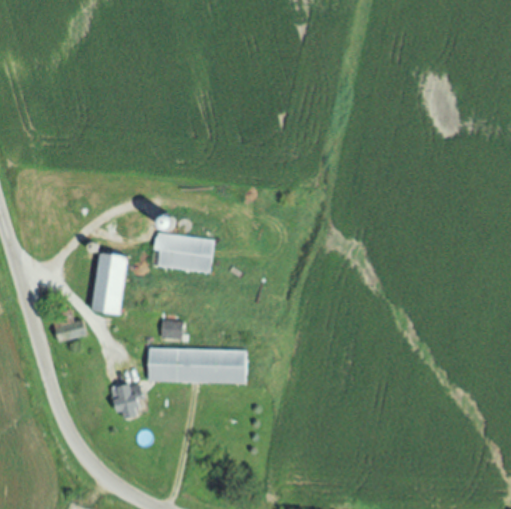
[(210,272),(152,266),(156,232),(214,239),(210,272)]
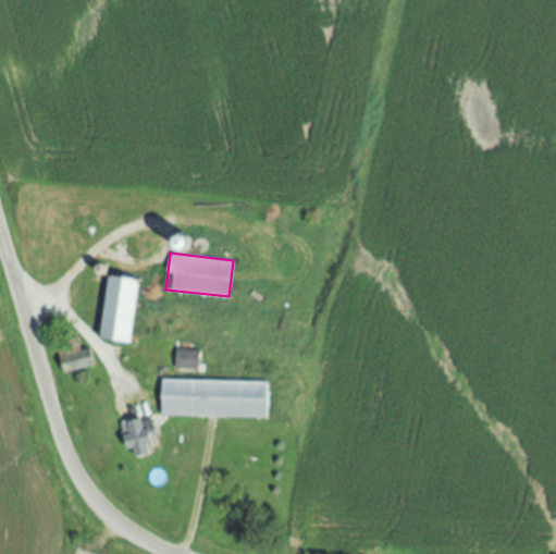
[(99,336),(109,273),(139,278),(130,342),(99,336)]
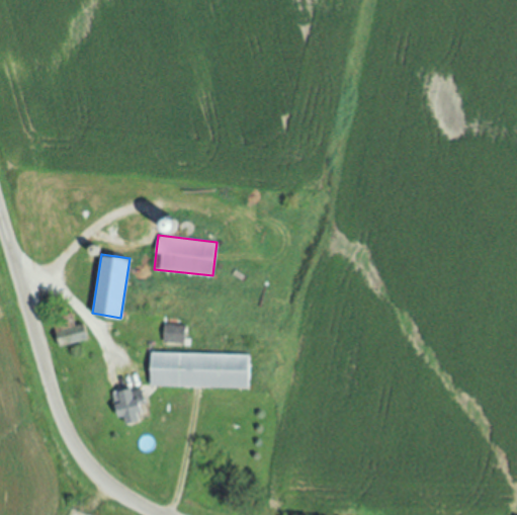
[(61,346),(54,320),(72,315),(75,325),(83,322),(88,338),(61,346)]
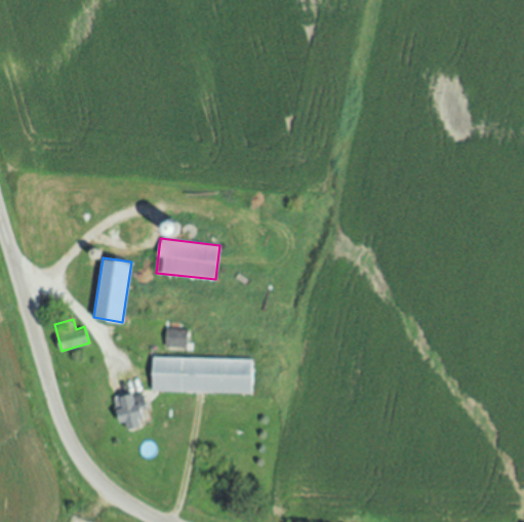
[(187,328),(165,328),(164,347),(187,347),(187,328)]
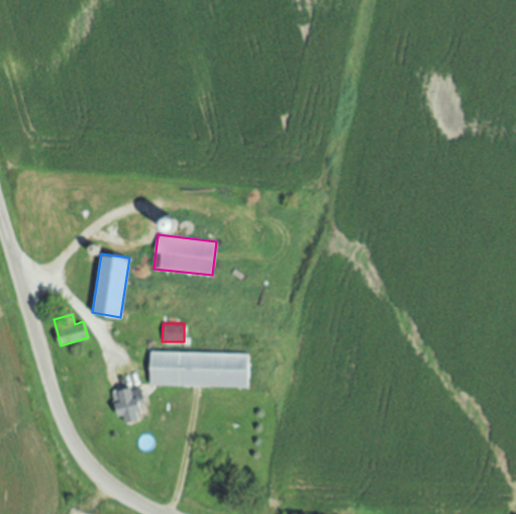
[(248,386),(150,385),(150,351),(248,352),(248,386)]
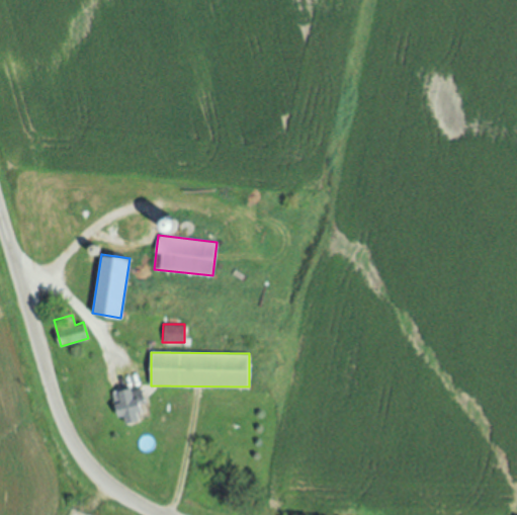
[(114,392),(137,387),(144,418),(121,423),(114,392)]
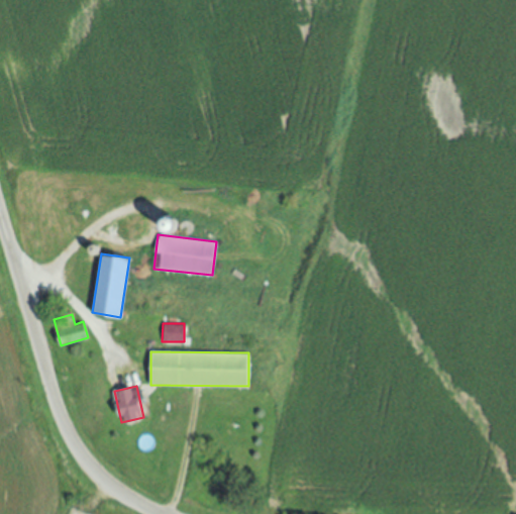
All buildings are outlined.
